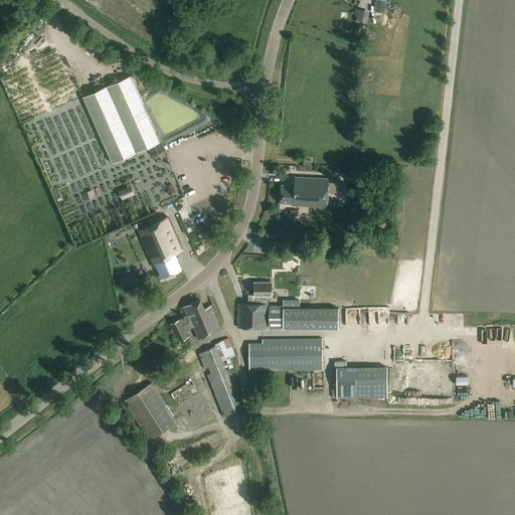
[(375,0),(374,11),(385,13),(386,0),(375,0)]
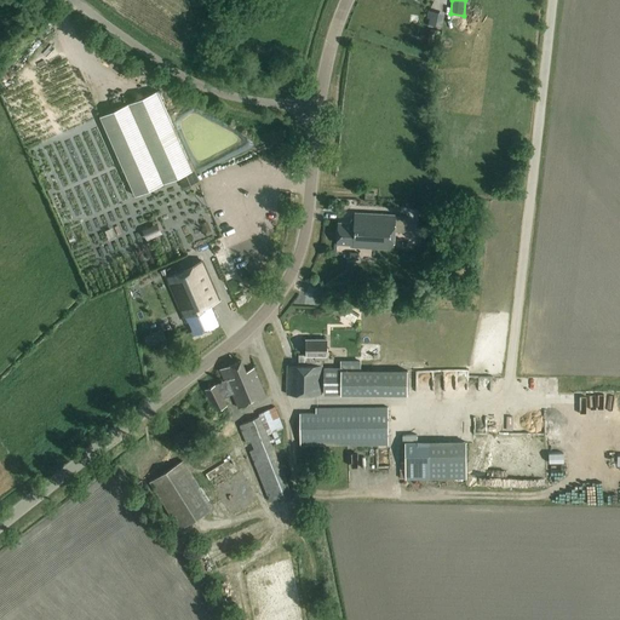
[(429,11),(426,18),(429,18),(429,24),(442,27),(445,15),(429,11)]
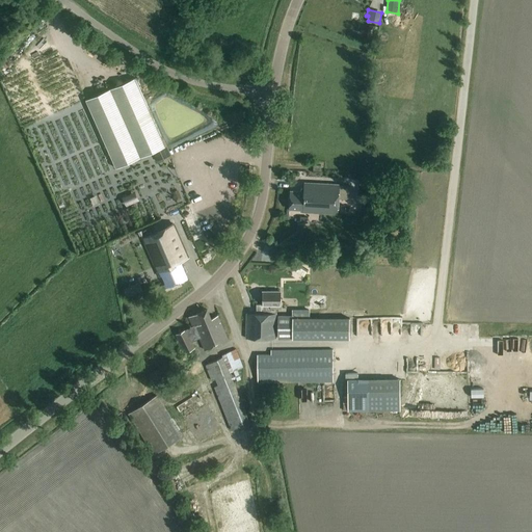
[(169,158),(164,148),(134,79),(85,101),(115,169),(154,153),(158,163),(169,158)]
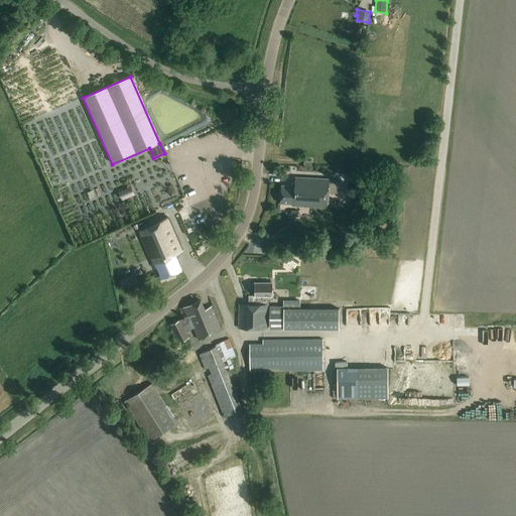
[(174,175),(169,177),(179,201),(184,199),(174,175)]
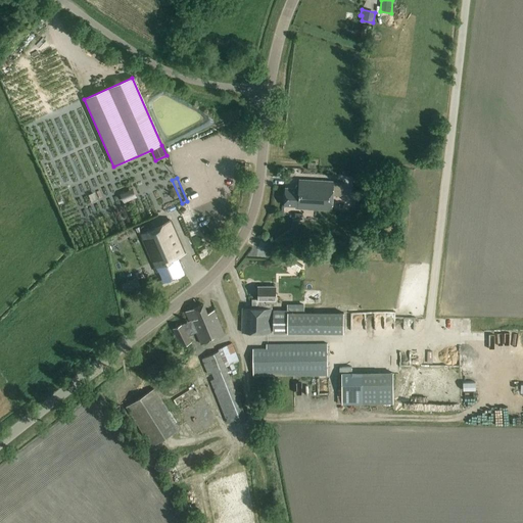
[(285,189),(284,206),(295,207),(295,209),(332,210),(333,201),(333,183),(298,181),(297,190),(285,189)]
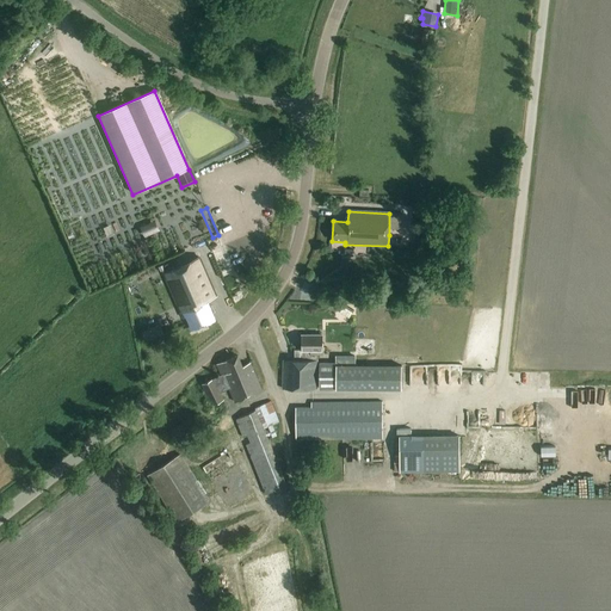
[(156,220),(140,227),(144,236),(160,230),(156,220)]
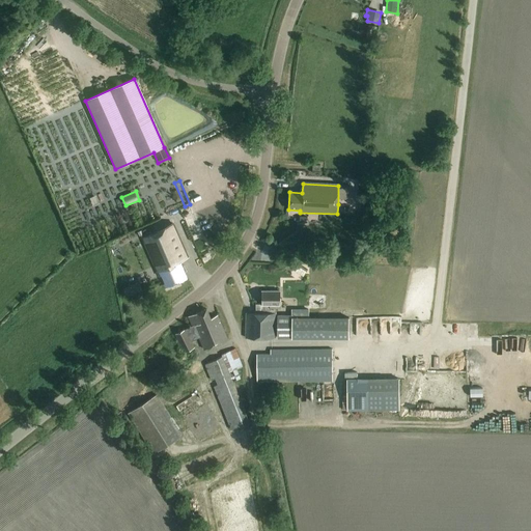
[(146,212),(136,215),(141,228),(150,225),(146,212)]
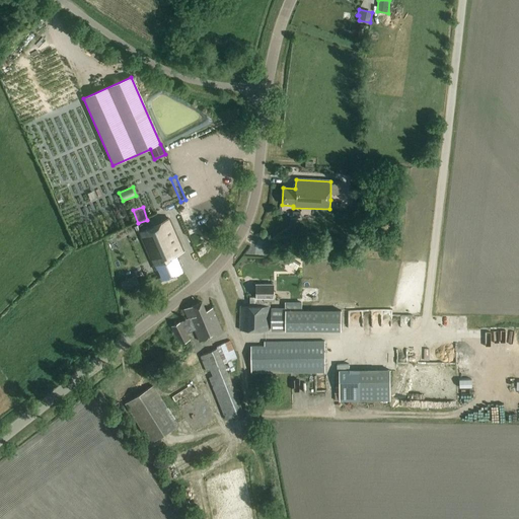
[(182,252),(168,219),(139,232),(154,270),(157,269),(162,280),(181,272),(174,255),(182,252)]
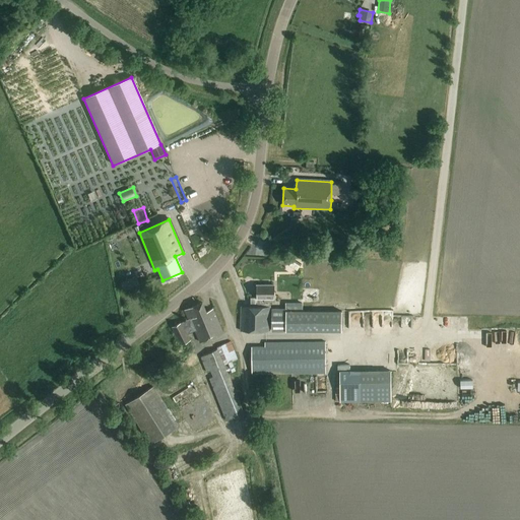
[(293,259),(288,266),(297,271),(301,264),(293,259)]
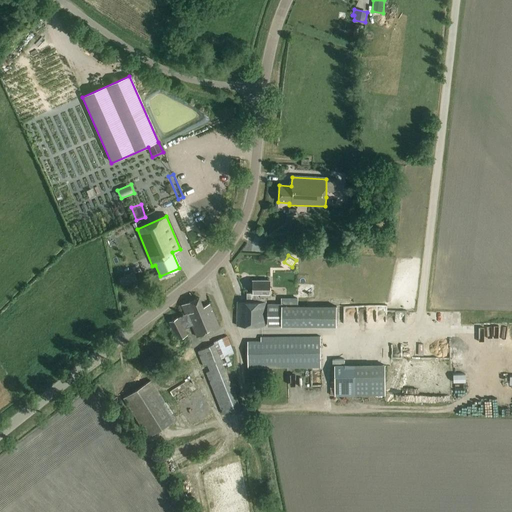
[(264,326),(264,302),(264,297),(268,297),(269,281),(252,281),(252,293),(246,293),(245,302),(236,301),(236,325),(264,326)]
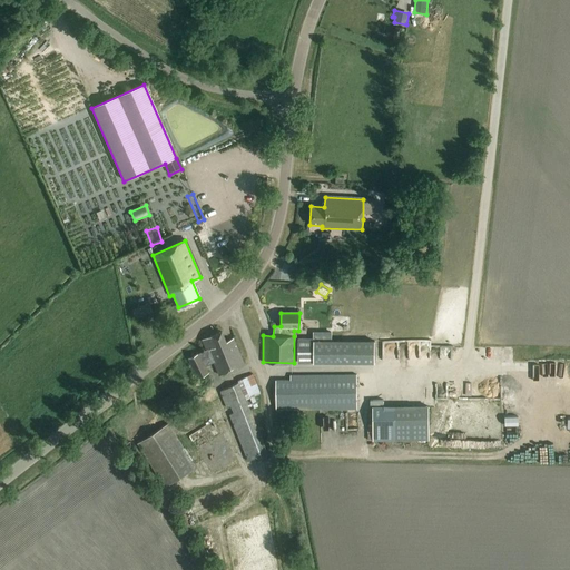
[(489,342),(502,330),(494,322),(481,333),(489,342)]
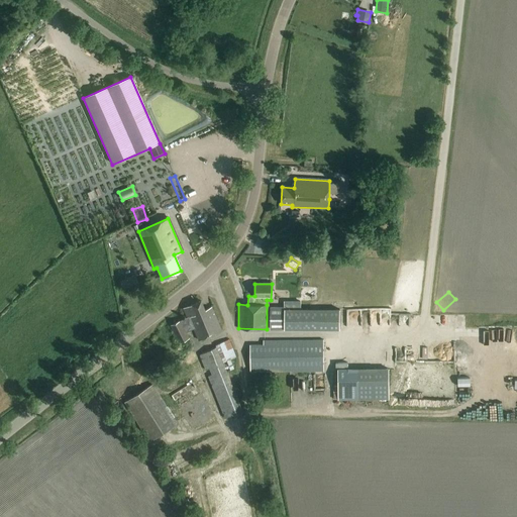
[(281,307),(270,307),(269,329),(281,329),(281,307)]
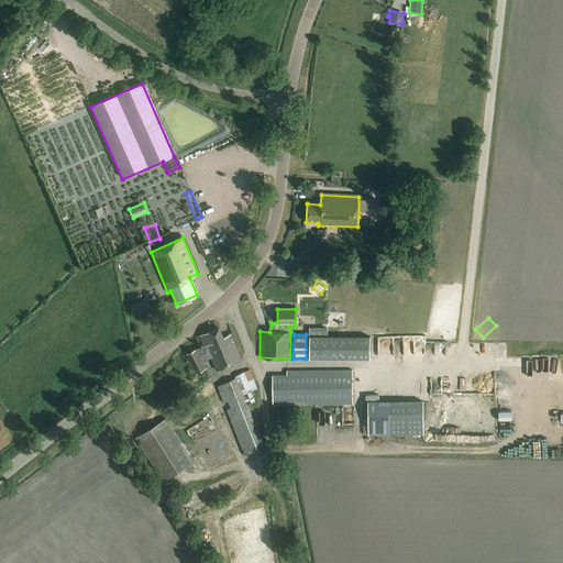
[(306,335),(306,359),(308,357),(371,359),(371,335),(308,335),(306,335)]
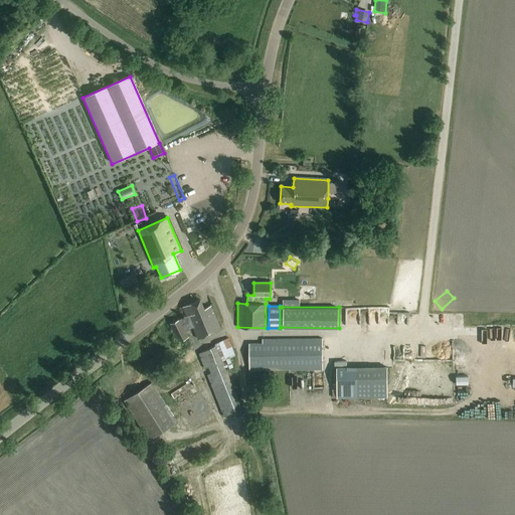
[(358,329),(358,321),(347,322),(347,329),(358,329)]
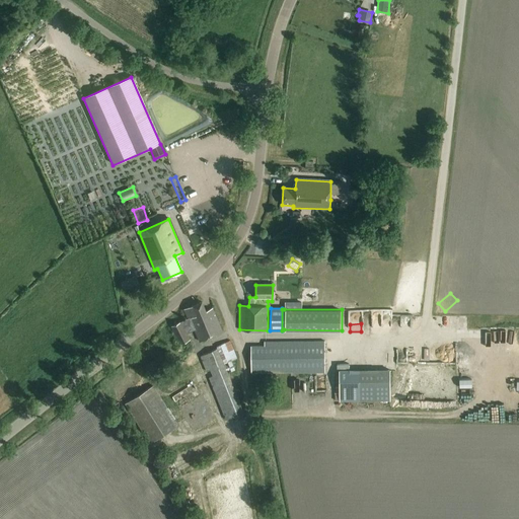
[(251,346),(251,373),(271,373),(323,373),(323,342),(265,342),(265,346),(251,346)]
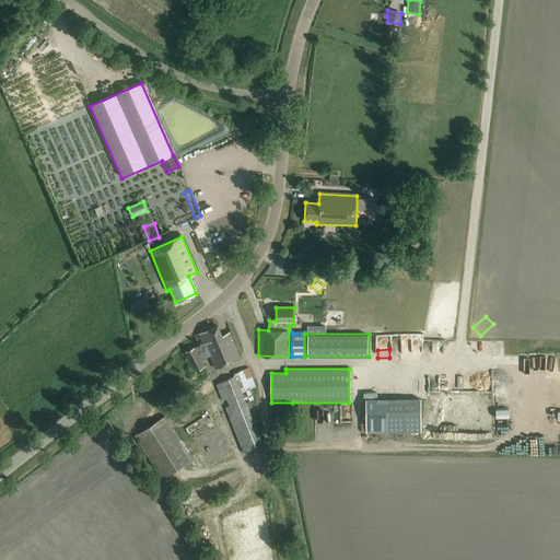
[(244,395),(255,392),(249,374),(237,378),(244,395)]
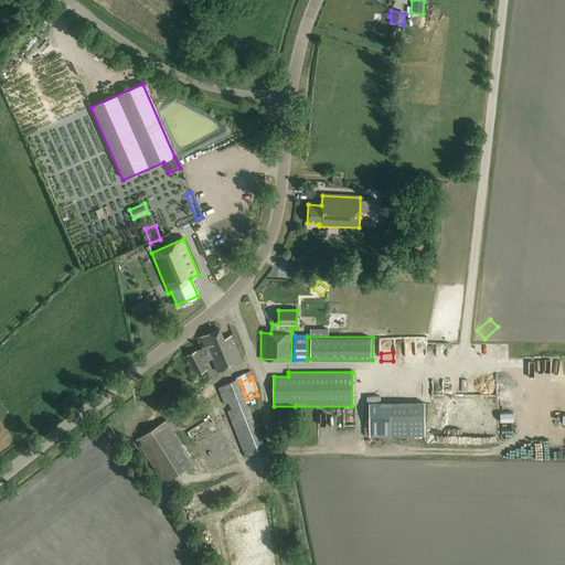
[(370,438),(426,437),(426,403),(370,403),(370,438)]
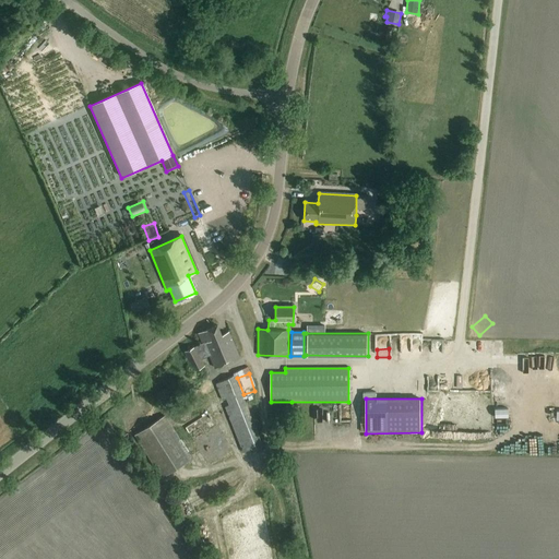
[(508,409),(507,400),(495,401),(495,411),(508,409)]
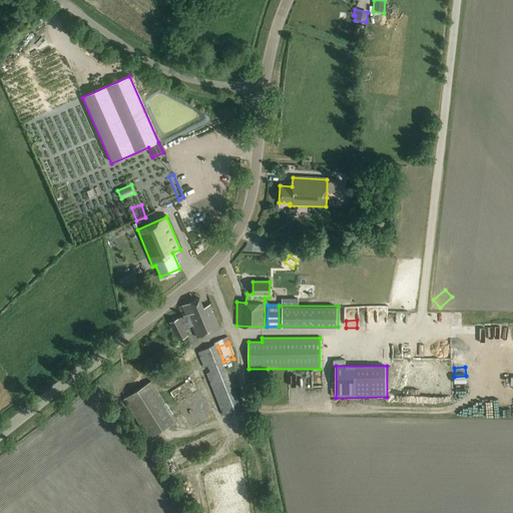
[(169,390),(186,429),(210,419),(202,402),(204,402),(199,391),(197,392),(191,380),(169,390)]
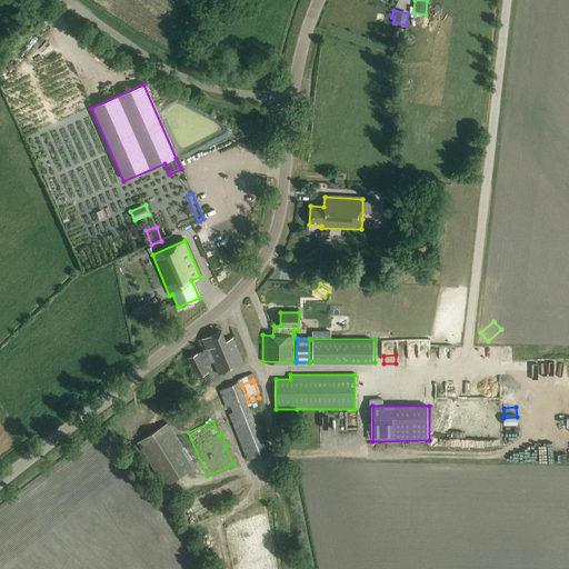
[(347,437),(357,437),(357,427),(347,427),(347,437)]
